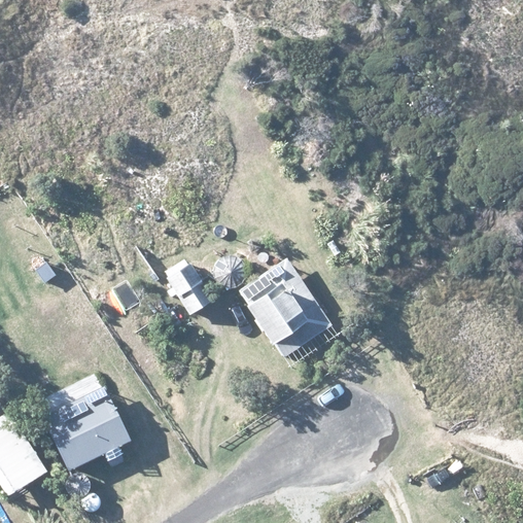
[(333,325),(287,258),(240,289),(250,305),(248,307),(273,345),(276,343),(284,357),(333,325)]
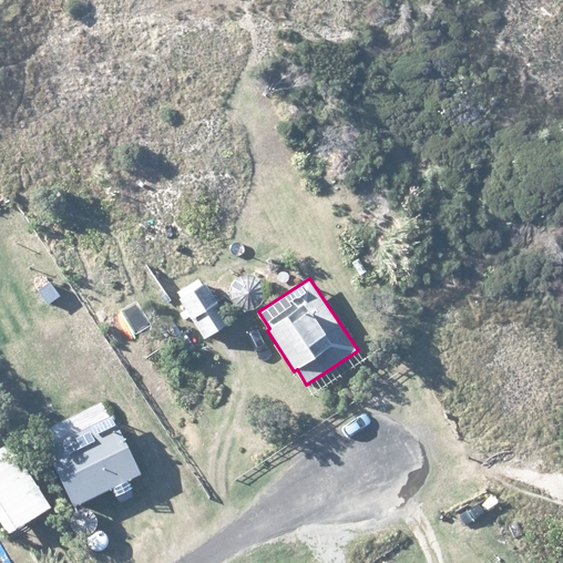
[(38,292),(49,306),(63,295),(52,280),(38,292)]
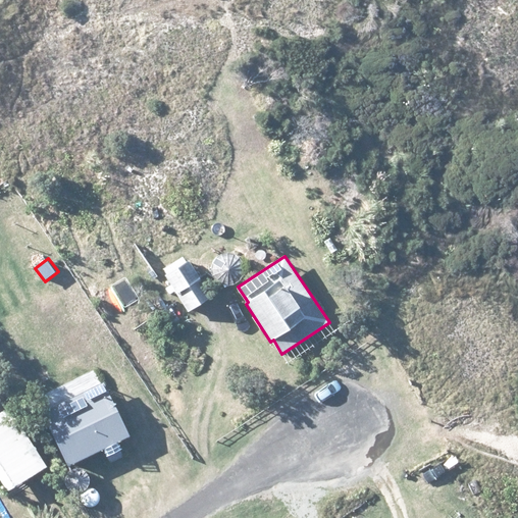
[(167,279),(190,316),(213,301),(191,263),(187,265),(185,261),(165,273),(169,278),(167,279)]
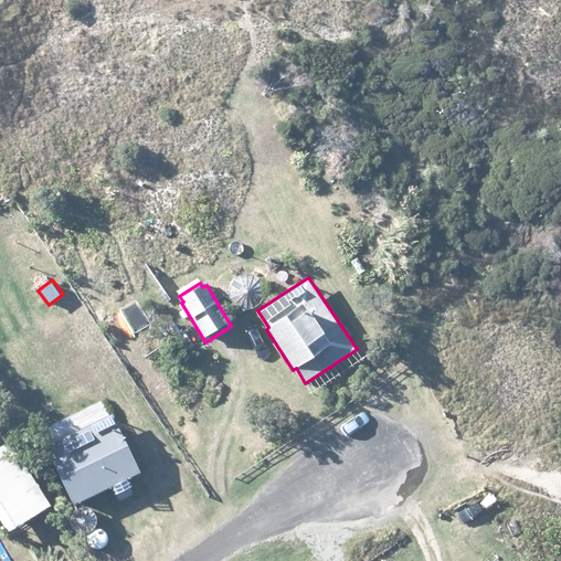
[(72,505),(139,472),(112,414),(43,448),(72,505)]
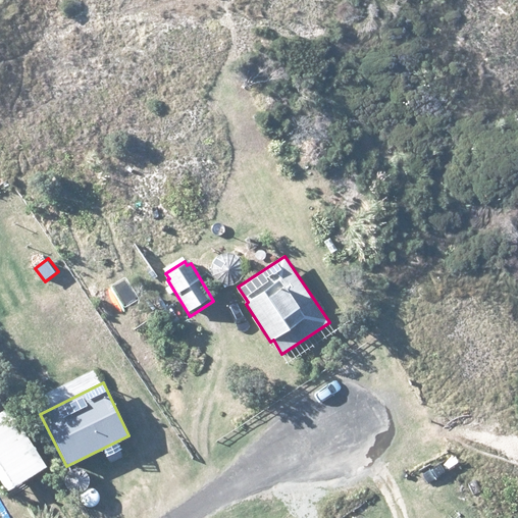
[(0,411),(0,479),(7,490),(47,465),(9,406),(0,411)]
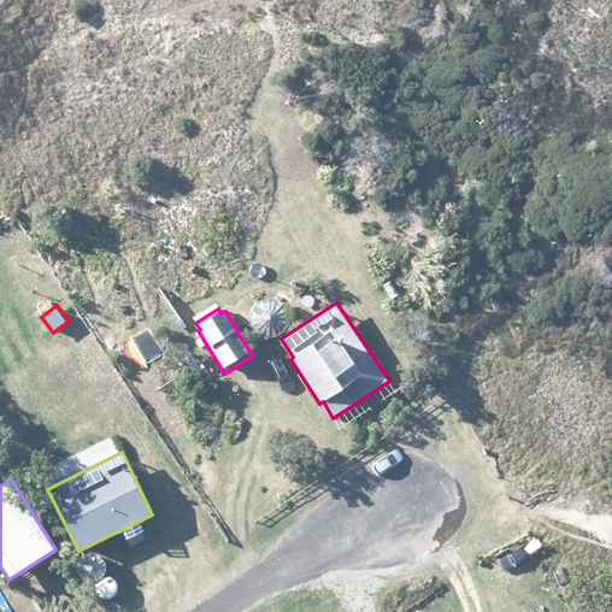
All buildings are outlined.
